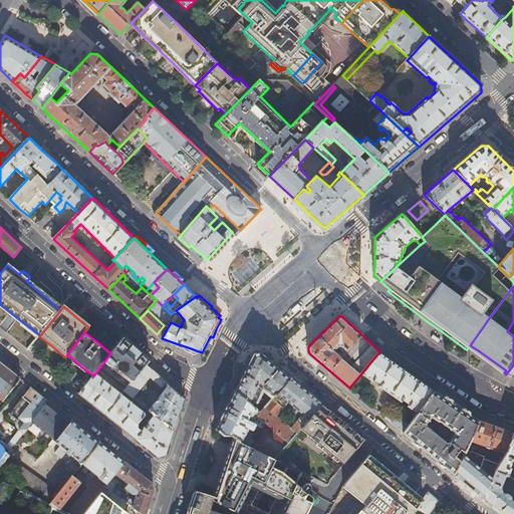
[(123,337),(122,339),(110,353),(104,361),(119,372),(115,377),(129,388),(148,364),(150,361),(138,350),(123,337)]
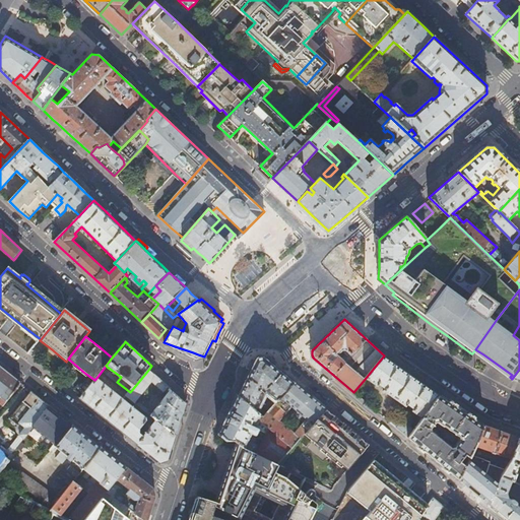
[(439,394),(384,355),(366,378),(377,386),(379,384),(385,388),(384,390),(395,398),(406,405),(407,403),(414,408),(412,410),(423,417),(439,394)]
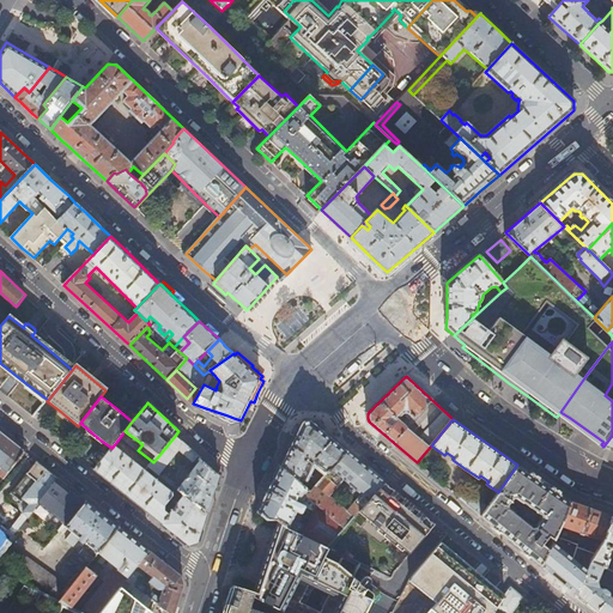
[(286,454),(280,466),(301,484),(310,462),(310,460),(316,465),(327,472),(346,451),(310,420),(302,423),(298,430),(286,454)]
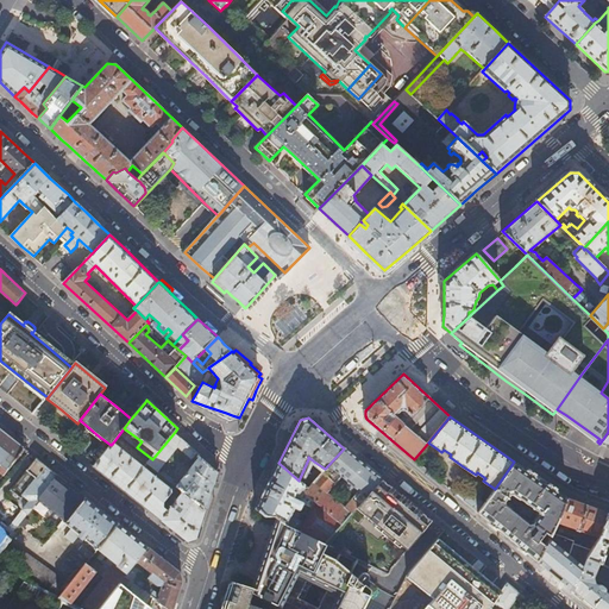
[(24,449),(0,429),(0,464),(7,470),(24,449)]
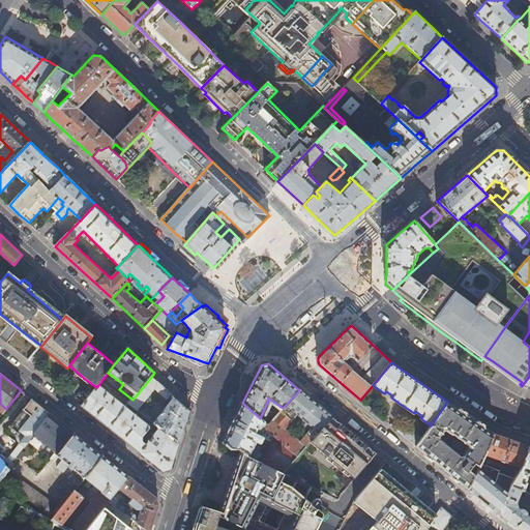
[(175,396),(152,376),(133,400),(129,404),(138,411),(156,389),(167,400),(169,398),(172,402),(155,424),(160,429),(179,443),(183,431),(189,411),(174,396),(175,396)]
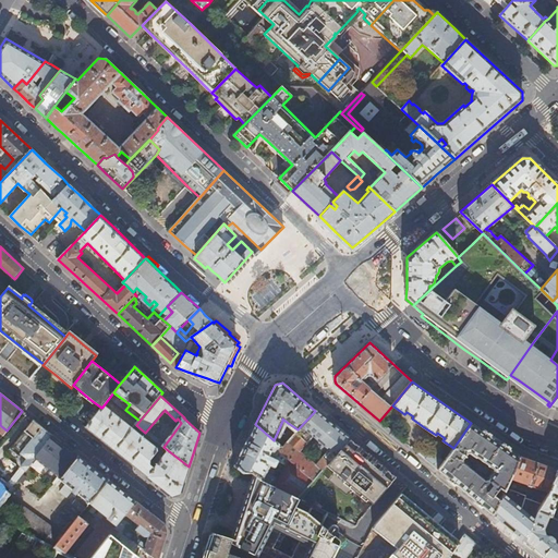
[(101,408),(86,427),(101,440),(116,450),(133,428),(104,405),(101,408)]
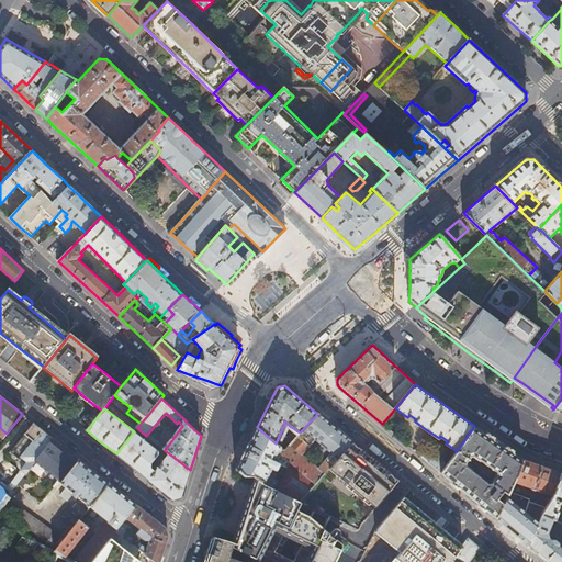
[(328,469),(352,442),(344,435),(327,420),(317,414),(300,433),(283,451),(280,448),(277,451),(316,484),(328,469)]
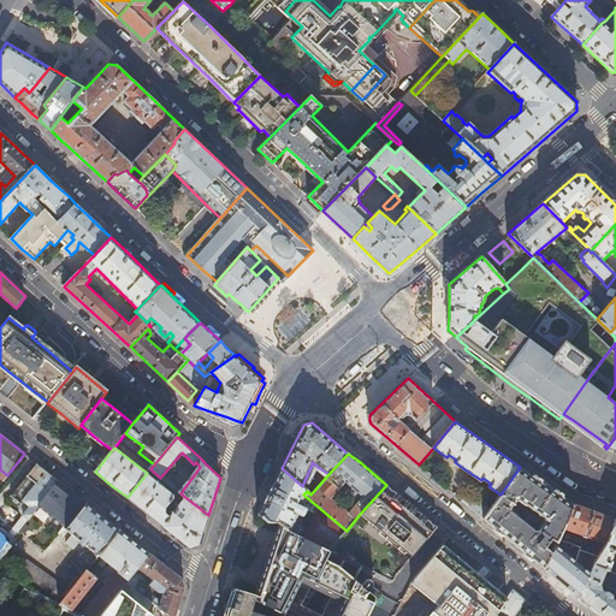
[(0,552),(19,528),(25,521),(39,505),(58,480),(36,463),(27,475),(11,496),(21,503),(19,504),(19,505),(19,507),(18,508),(18,509),(19,510),(19,511),(21,513),(21,514),(22,515),(6,535),(0,531),(0,552)]
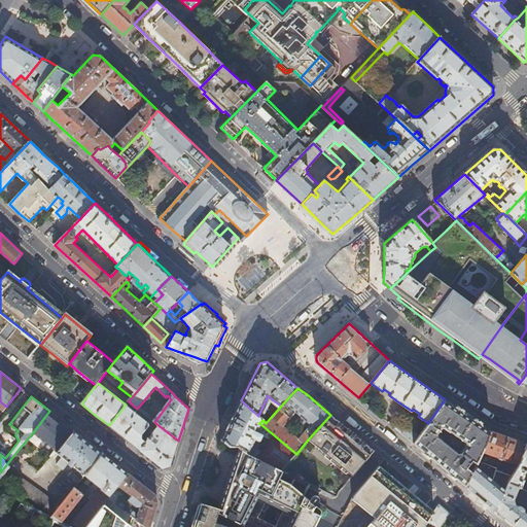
[(478,460),(482,451),(485,444),(490,430),(487,429),(445,399),(428,423),(421,434),(414,444),(465,486),(476,465),(477,462),(478,460)]
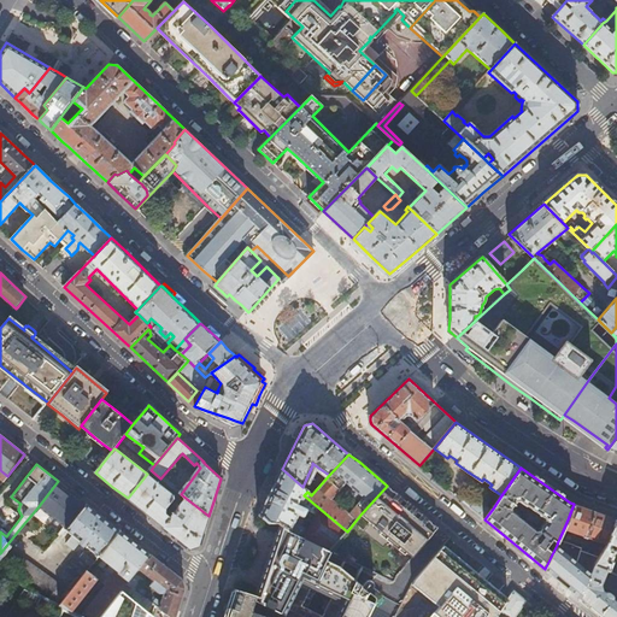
[(303,487),(282,469),(275,483),(266,501),(265,505),(260,515),(270,523),(280,523),(282,524),(288,529),(291,532),(329,551),(347,532),(304,495),(307,492),(303,487)]
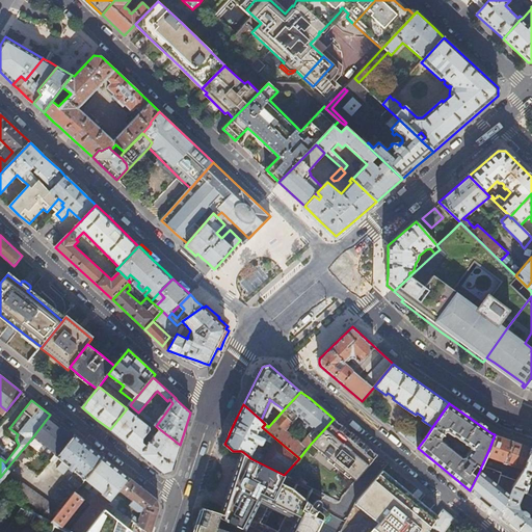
[(161,430),(153,441),(148,435),(151,431),(151,427),(127,408),(110,429),(134,449),(165,473),(168,472),(171,471),(173,468),(176,469),(179,459),(176,458),(178,450),(180,445),(161,430)]
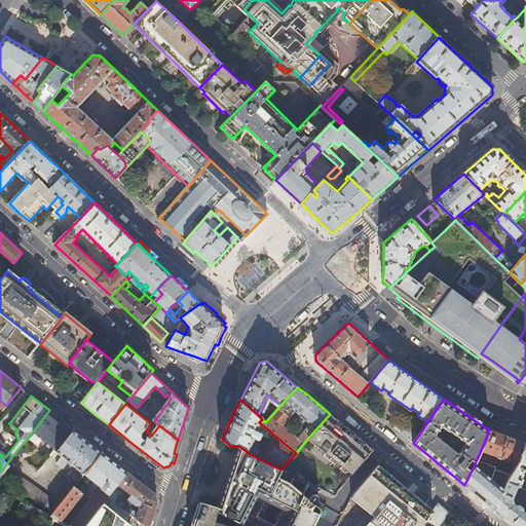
[(88,442),(49,410),(33,431),(55,450),(54,451),(62,457),(57,463),(64,468),(71,460),(73,461),(69,466),(71,468),(73,466),(84,475),(102,452),(88,442)]
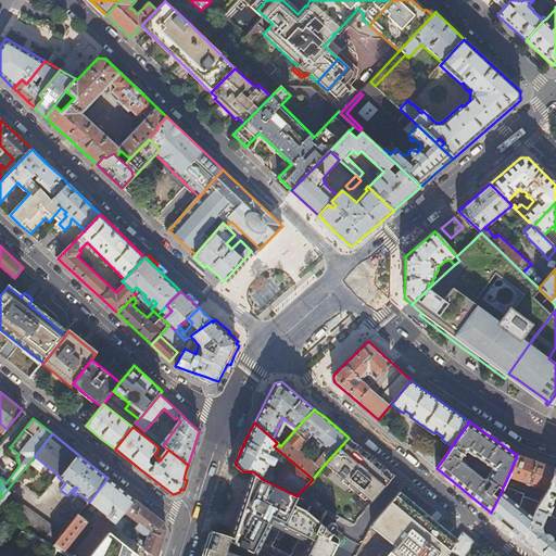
[(325,464),(371,502),(394,476),(349,438),(325,464)]
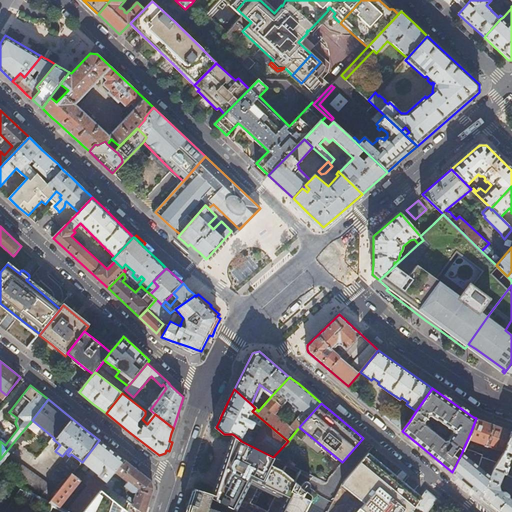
[(387,411),(383,415),(402,431),(409,422),(397,413),(394,416),(387,411)]
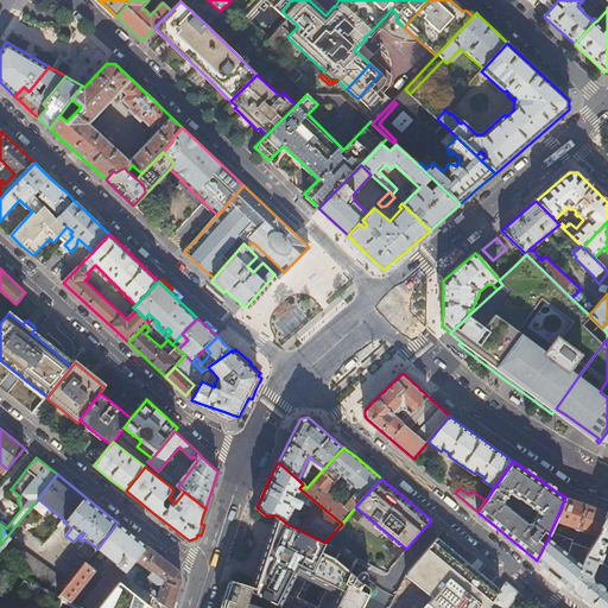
[(586,504),(565,496),(559,512),(556,520),(577,529),(586,504)]
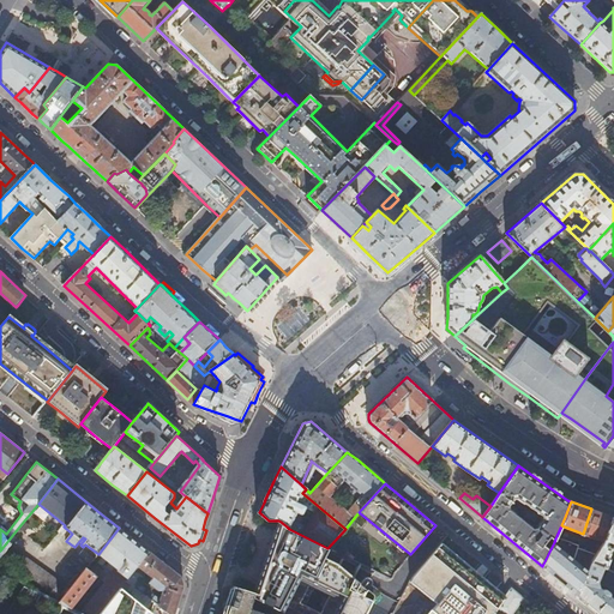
[(613,516),(591,509),(583,534),(605,541),(613,516)]
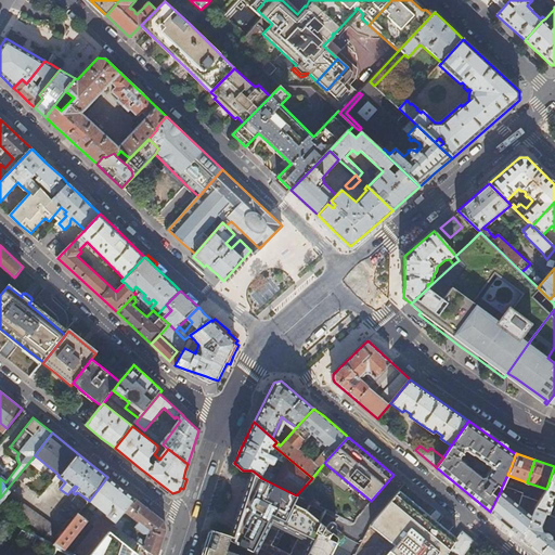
[(554,466),(546,489),(540,501),(539,501),(534,507),(546,513),(547,514),(552,505),(550,503),(554,497),(554,466)]
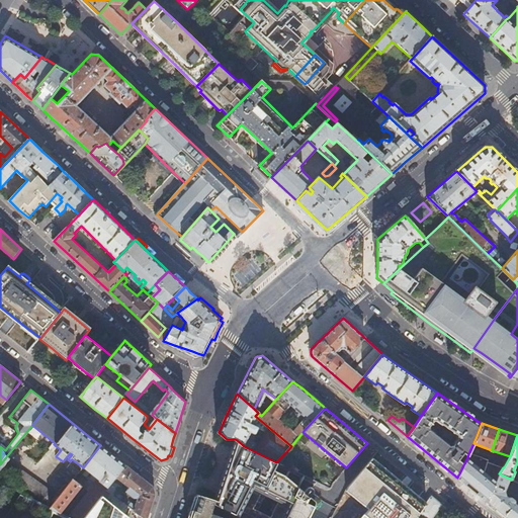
[(285,517),(310,517),(317,506),(318,504),(318,502),(318,500),(317,499),(317,498),(299,490),(284,478),(273,472),(277,463),(241,447),(242,444),(237,440),(231,457),(219,488),(214,501),(212,505),(219,507),(235,515),(236,516),(252,485),(294,504),(285,517)]
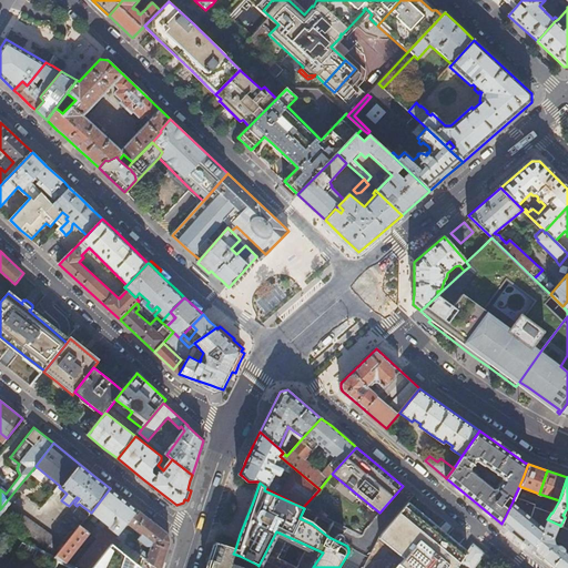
[(138,510),(110,488),(91,513),(108,525),(75,567),(78,567),(93,567),(112,544),(118,537),(124,528),(128,524),(138,510)]
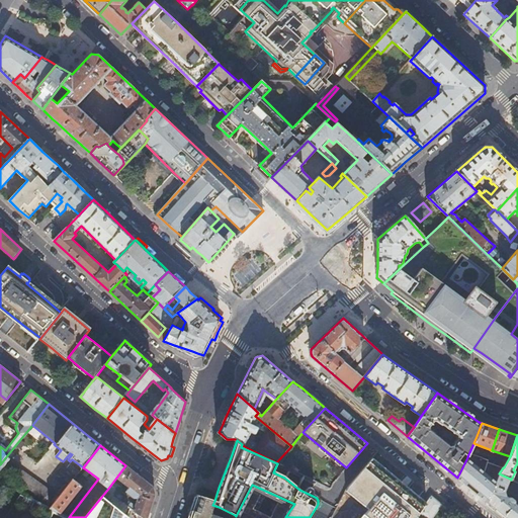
[(415,517),(420,512),(427,503),(413,491),(400,480),(386,468),(373,457),(349,486),(346,491),(368,509),(360,517),(415,517)]
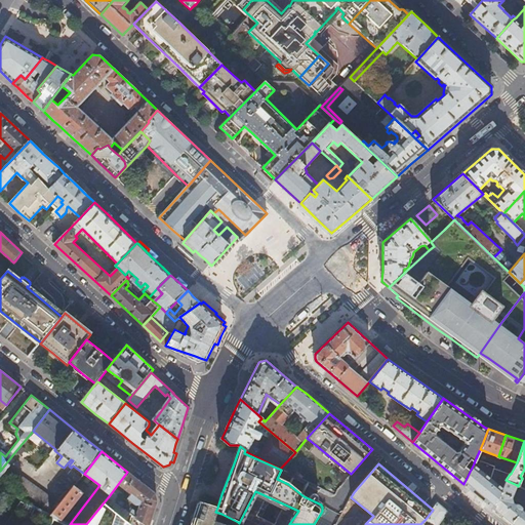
[(474,463),(463,484),(478,495),(491,478),(474,463)]
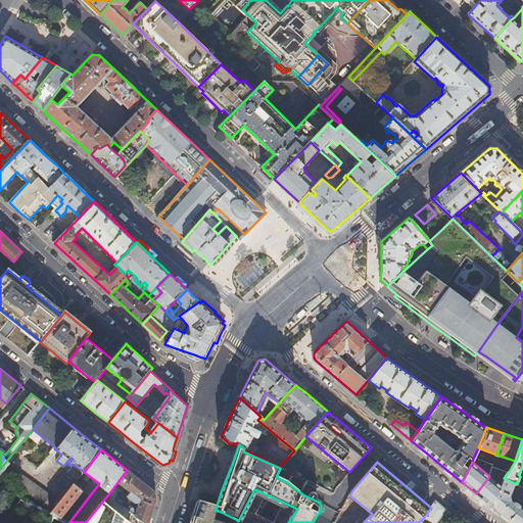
[(7,463),(0,472),(0,473),(49,510),(57,498),(7,463)]
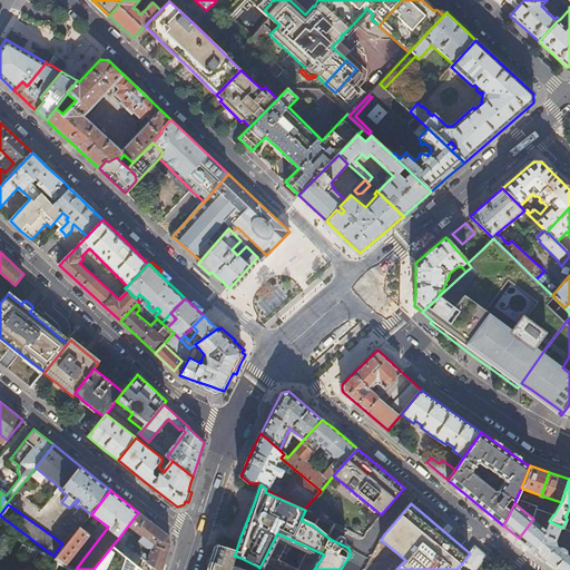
[(84,524),(87,519),(77,511),(74,516),(70,513),(61,524),(72,534),(81,522),(84,524)]
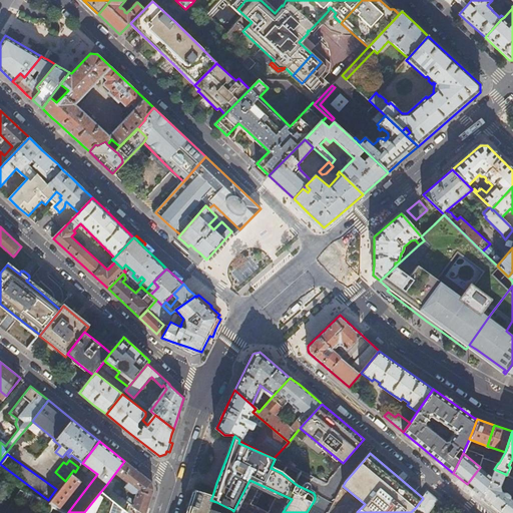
[(151,482),(124,461),(115,473),(127,483),(124,487),(133,494),(136,493),(132,506),(141,512),(145,512),(146,509),(153,489),(152,485),(151,482)]
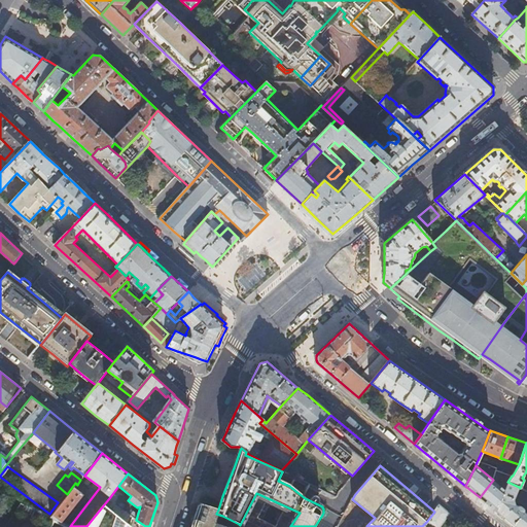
[(493,480),(480,497),(496,512),(505,489),(493,480)]
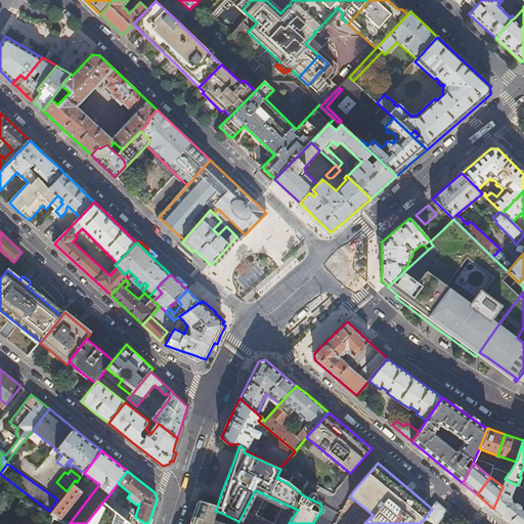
[(503,486),(493,509),(503,516),(512,523),(523,523),(523,509),(523,510),(521,508),(521,506),(516,501),(515,501),(514,503),(512,500),(511,495),(516,484),(505,479),(503,486)]
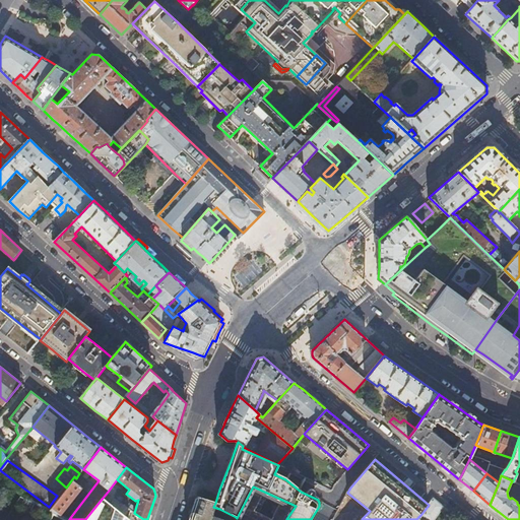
[(74,481),(51,510),(62,515),(82,489),(74,481)]
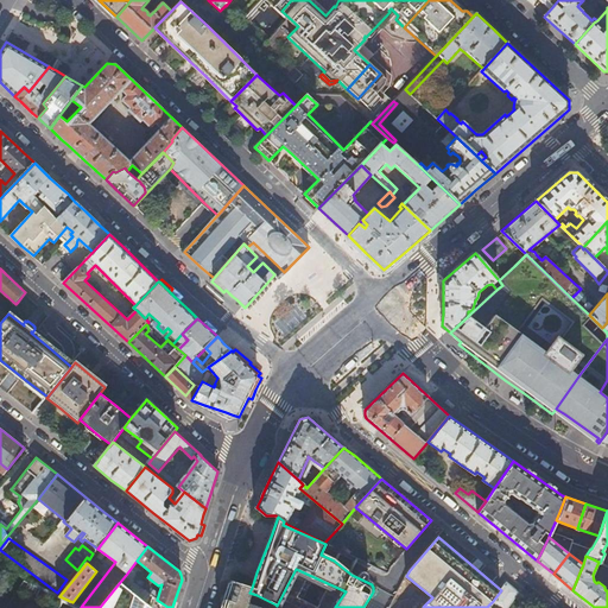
[(141,571),(133,565),(126,575),(134,582),(141,571)]
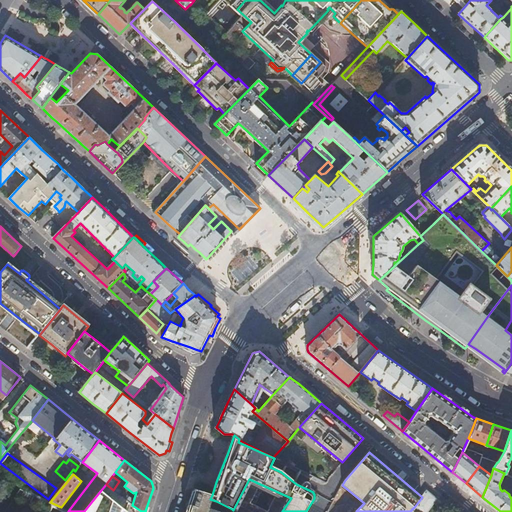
[(223,511),(224,511),(208,506),(210,499),(212,495),(195,489),(192,497),(190,505),(187,511),(223,511)]
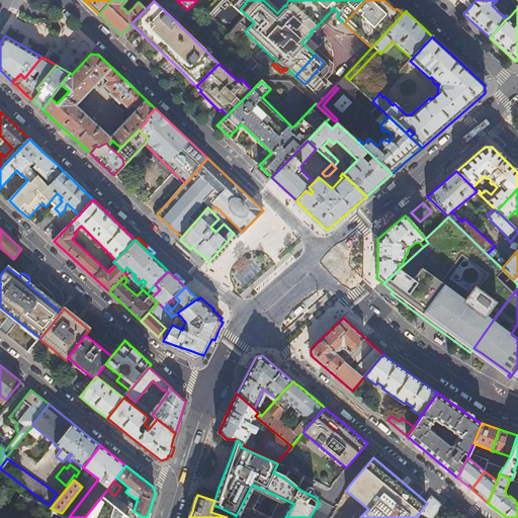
[(128,517),(130,517),(102,496),(85,517),(128,517)]
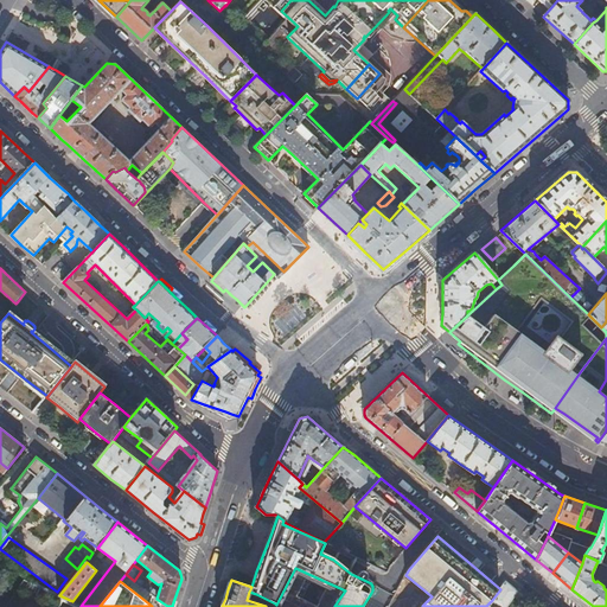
[(500,589),(492,600),(500,606),(505,606),(518,592),(506,581),(500,589)]
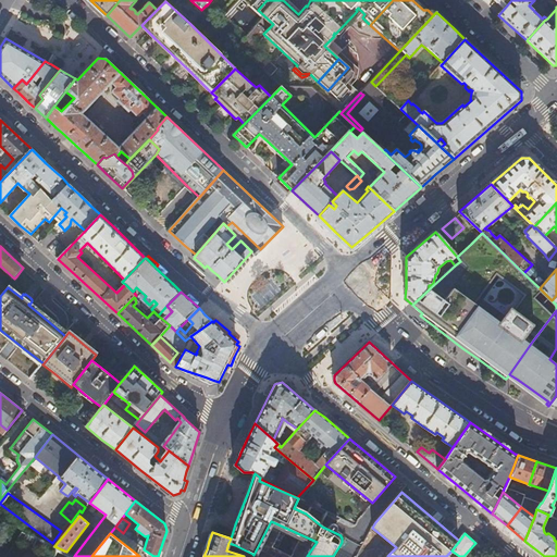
[(252,554),(235,545),(233,549),(245,554),(245,553),(251,555),(252,554)]
